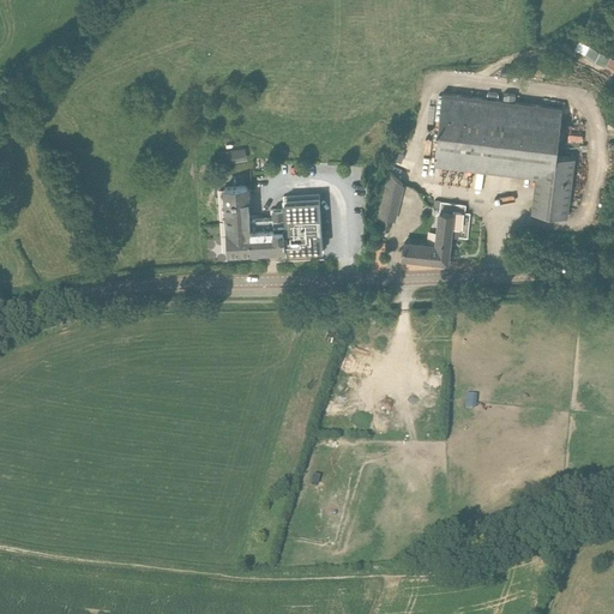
[(584,56),(606,67),(606,66),(611,58),(589,46),(588,49),(585,54),(584,56)]
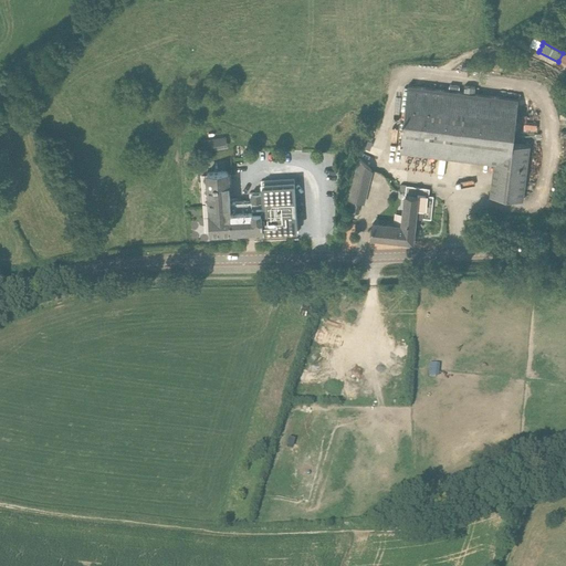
[(523,200),(530,145),(513,143),(517,98),(408,85),(400,152),(494,164),(490,196),(523,200)]
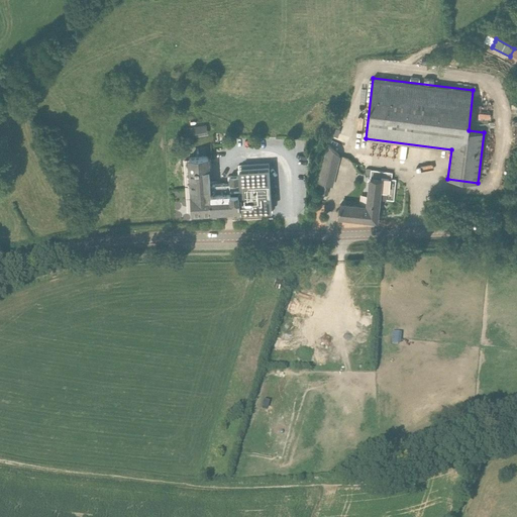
[(206,124),(186,128),(187,137),(207,133),(206,124)]
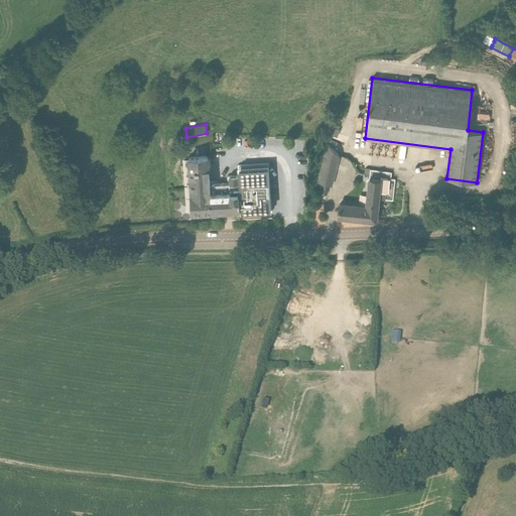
[(330,134),(337,137),(340,130),(333,127),(330,134)]
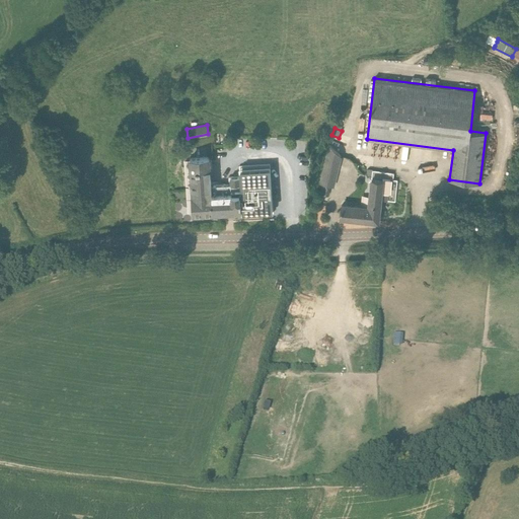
[(334,187),(341,156),(328,145),(319,182),(334,187)]
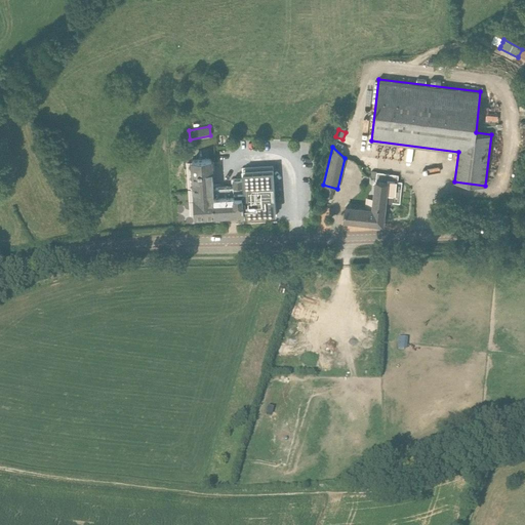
[(192,159),(196,216),(228,215),(228,217),(235,216),(235,214),(243,214),(243,216),(272,214),(268,161),(242,162),(243,178),(233,178),(233,187),(213,187),(212,171),(214,171),(212,158),(192,159)]
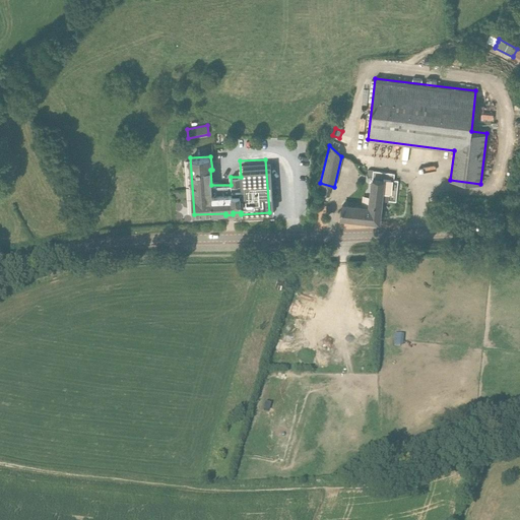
[(381,200),(395,202),(398,181),(393,180),(394,174),(373,171),(372,180),(371,180),(368,208),(367,220),(379,221),(381,200)]
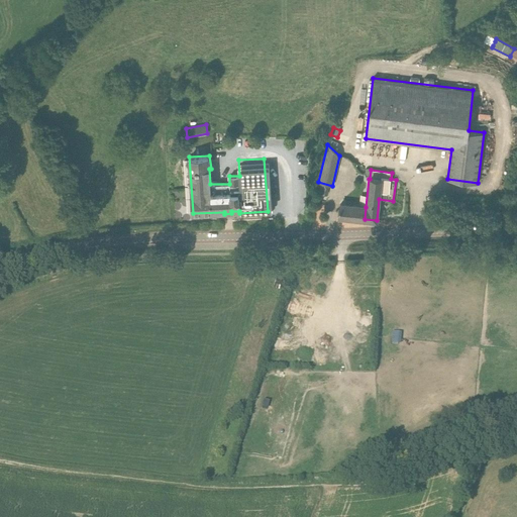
[(322,183),(319,192),(329,195),(331,187),(322,183)]
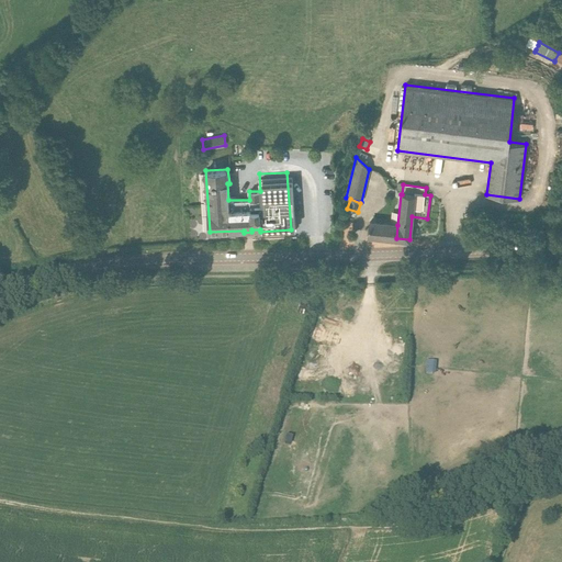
[(397,225),(381,223),(370,223),(369,236),(396,238),(397,225)]
